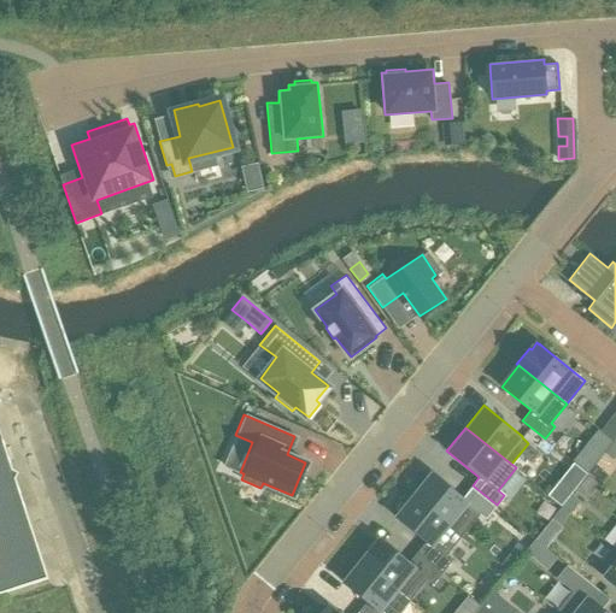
[(0,591),(47,577),(15,478),(18,471),(12,469),(1,437),(0,438),(0,591)]
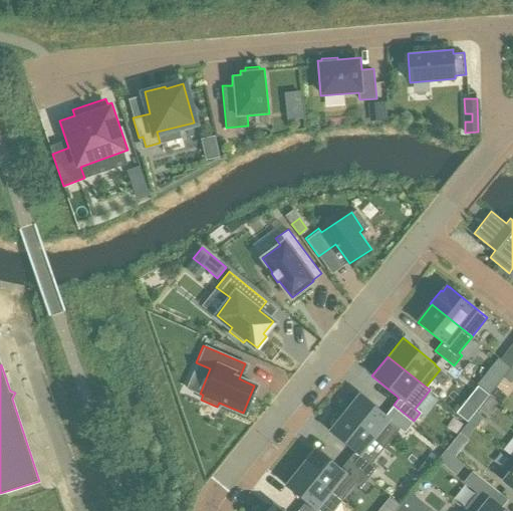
[(512,367),(511,366),(504,376),(512,384),(512,367)]
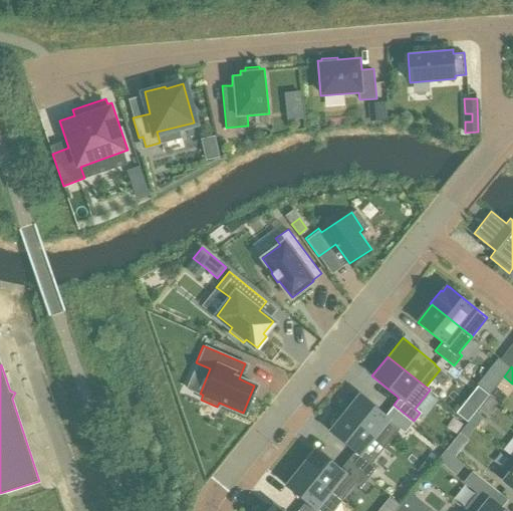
[(497,384),(484,373),(476,384),(477,385),(488,394),(489,395),(497,384)]
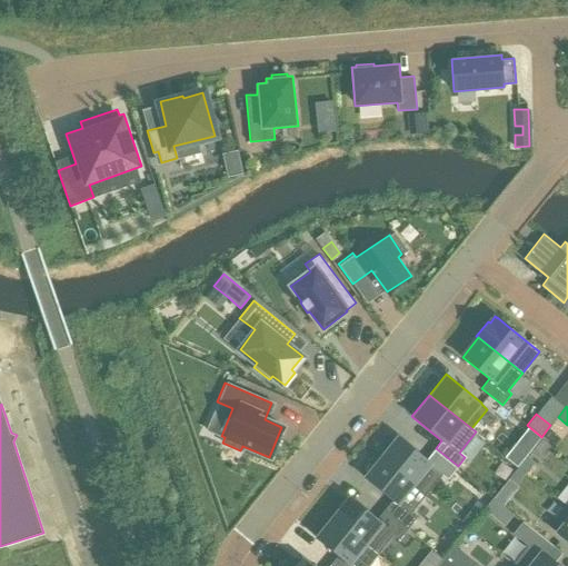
[(380,456),(426,493),(442,473),(432,465),(432,464),(397,435),(380,456)]
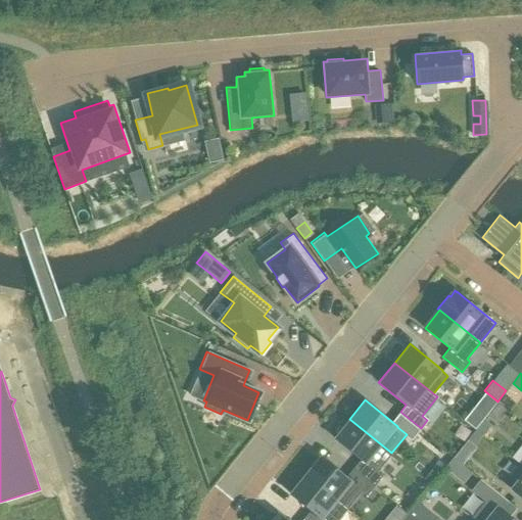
[(474,427),(485,414),(474,405),(463,418),(474,427)]
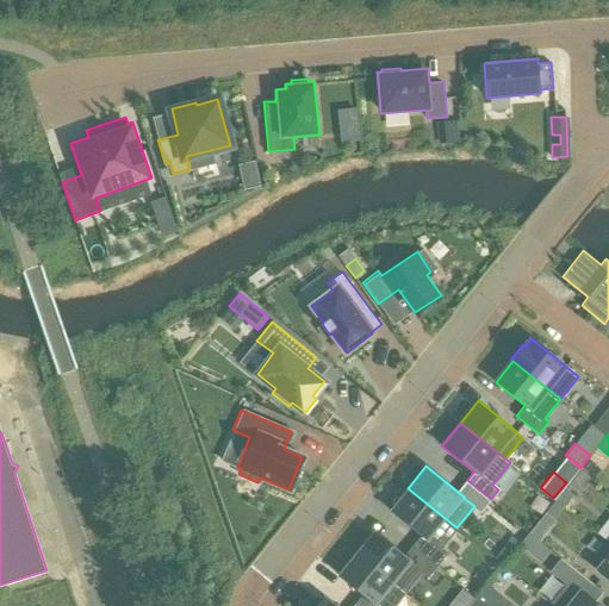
[(563,487),(553,499),(554,499),(561,506),(571,494),(563,487)]
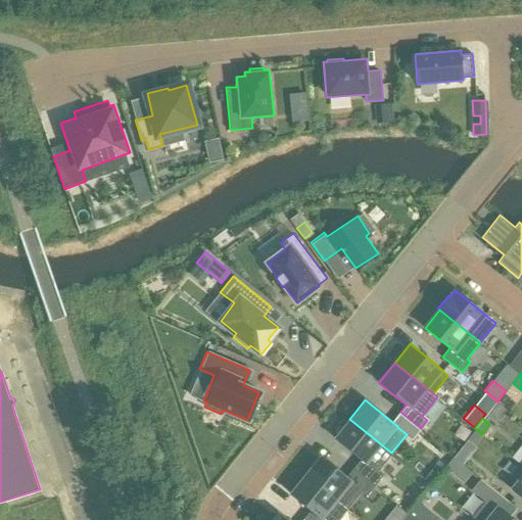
[(349,419),(333,438),(361,460),(353,468),(375,485),(383,476),(377,471),(391,453),(349,419)]
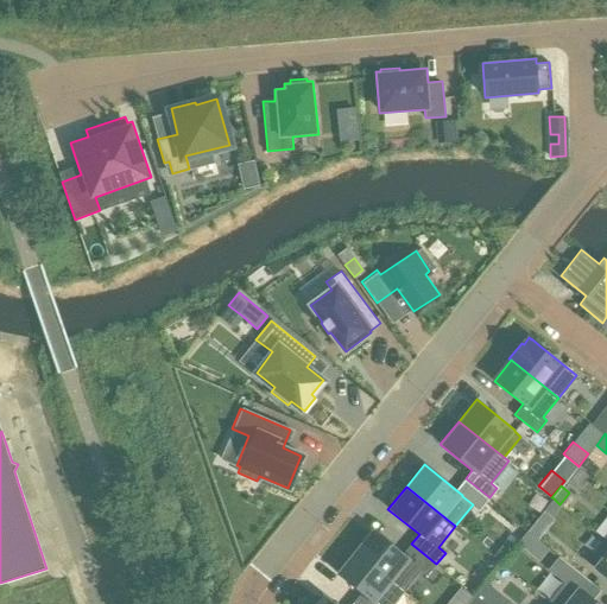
[(551,497),(542,508),(551,515),(560,504),(552,497),(551,497)]
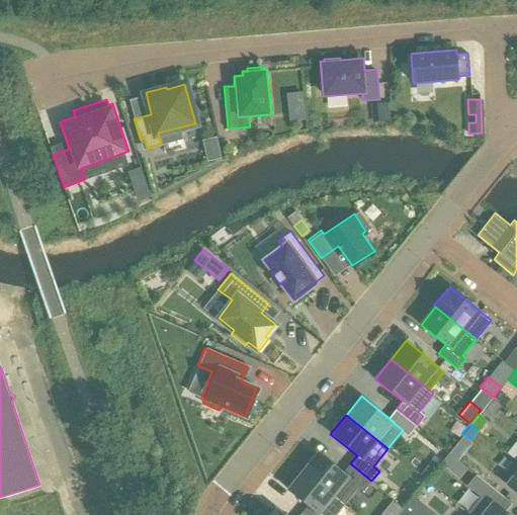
[(317,450),(302,469),(344,503),(358,485),(364,490),(371,481),(350,463),(344,471),(317,450)]
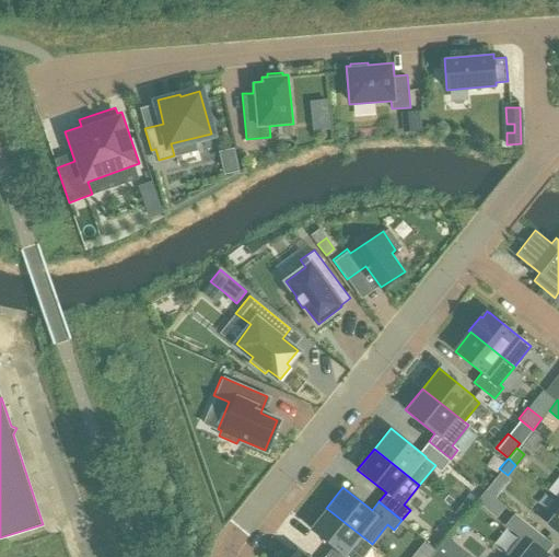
[(558,500),(556,498),(540,518),(558,531),(558,500)]
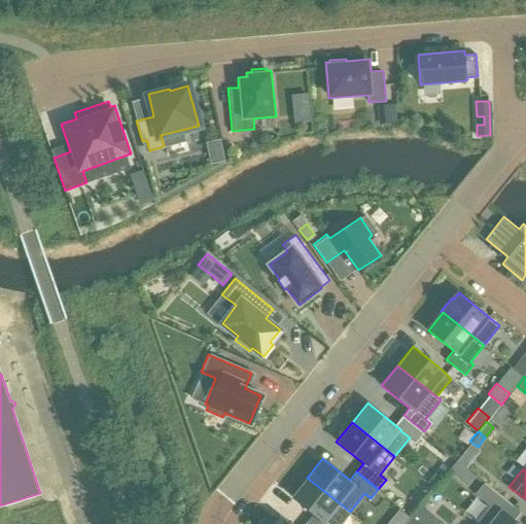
[(442,478),(434,472),(426,482),(434,487),(442,478)]
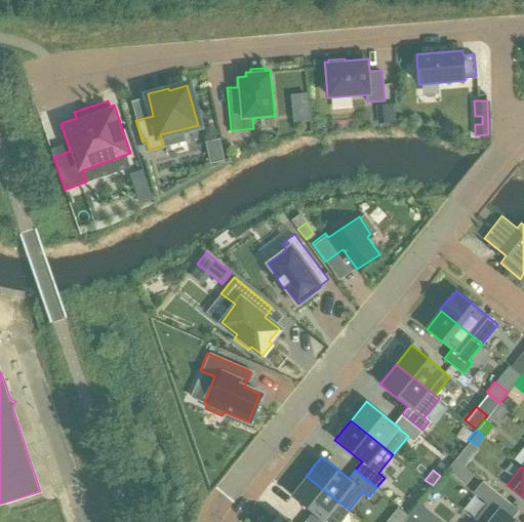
[(322,521),(324,521),(338,521),(349,510),(306,476),(290,495),(322,521)]
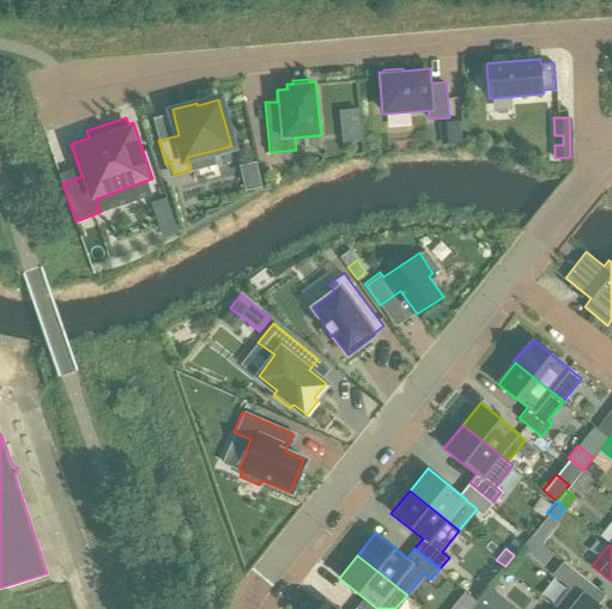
[(603,608),(570,584),(552,606),(556,608),(603,608)]
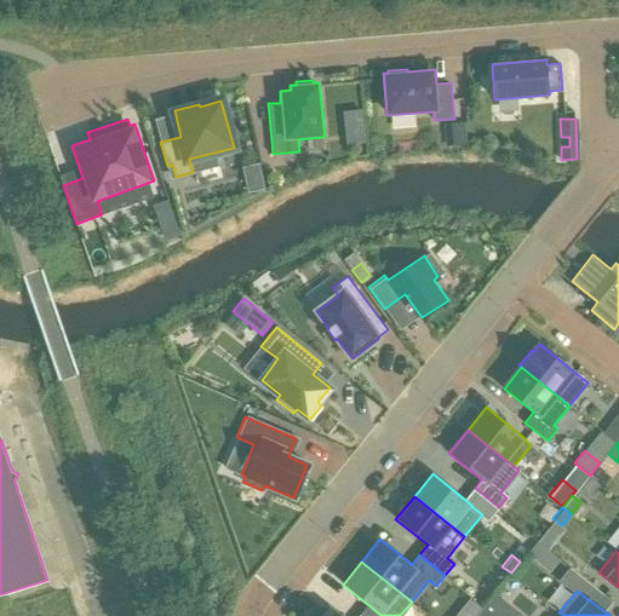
[(514,615),(519,611),(496,593),(485,606),(496,615),(514,615)]
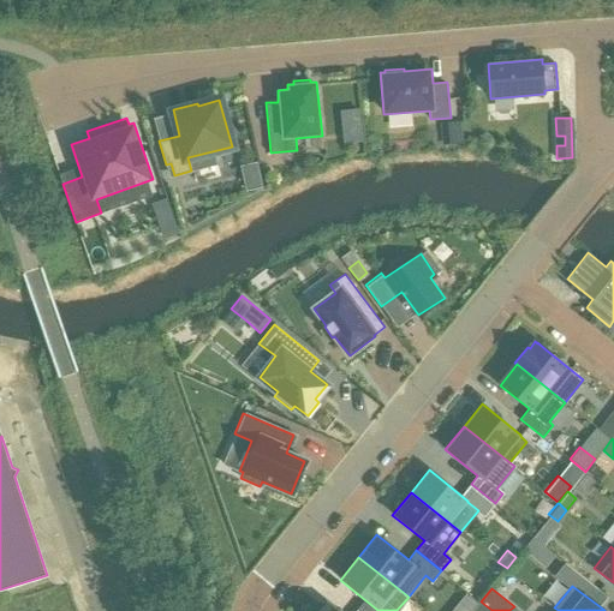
[(453,607),(458,610),(471,610),(478,603),(465,592),(453,607)]
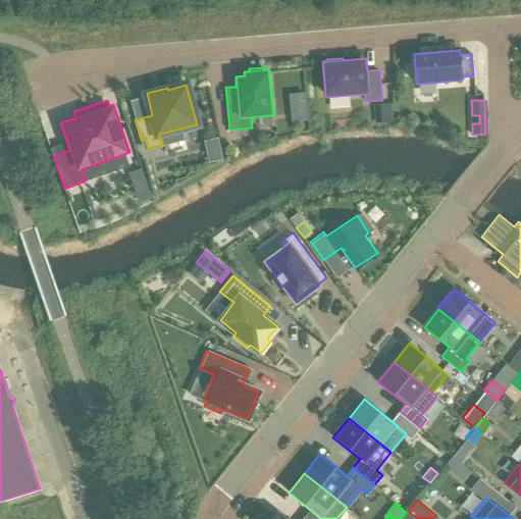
[(265,518),(289,518),(277,510),(272,515),(270,514),(265,518)]
